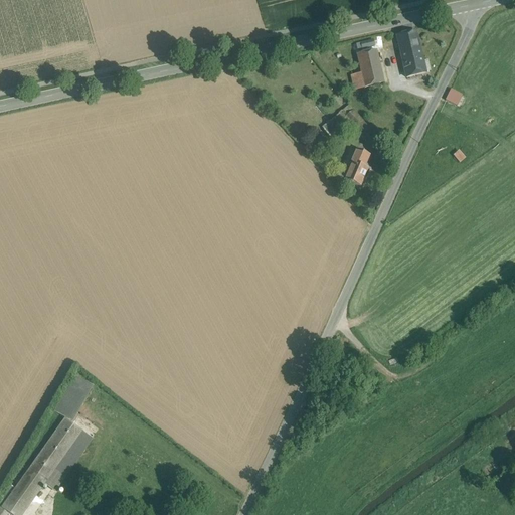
[(416,32),(397,36),(401,54),(420,49),(416,32)]
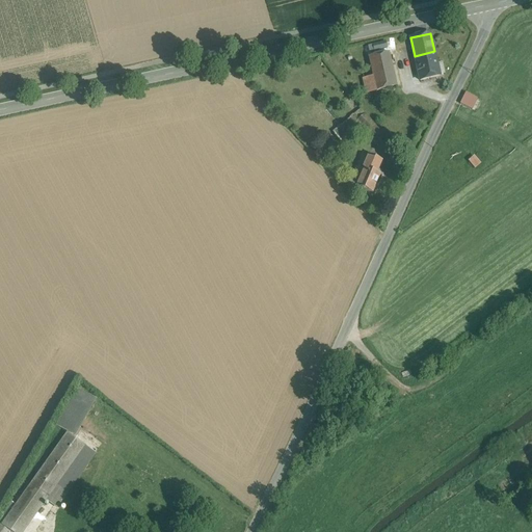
[(434,51),(415,56),(420,80),(440,76),(434,51)]
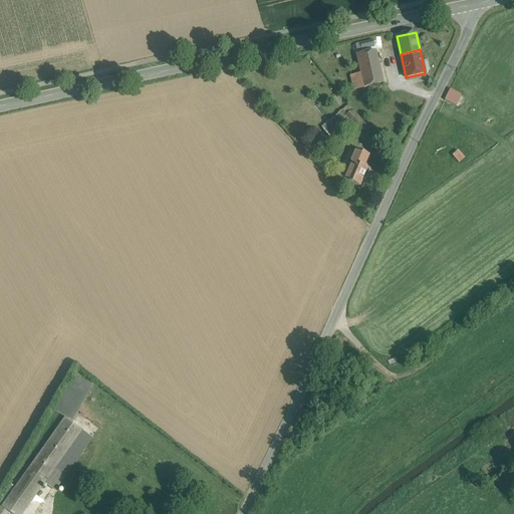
[(375,51),(356,55),(360,74),(363,88),(375,85),(383,83),(375,51)]
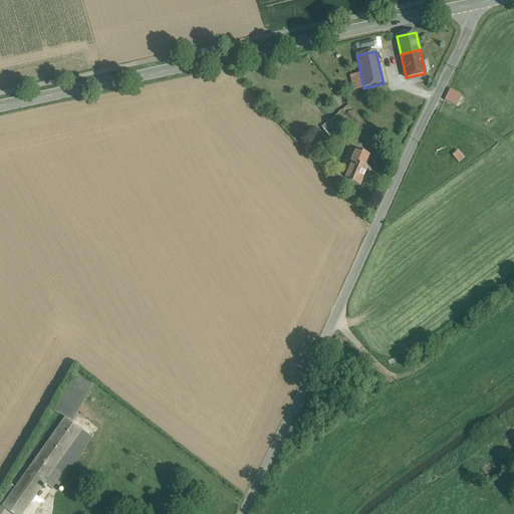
[(360,74),(351,76),(354,90),(363,88),(360,74)]
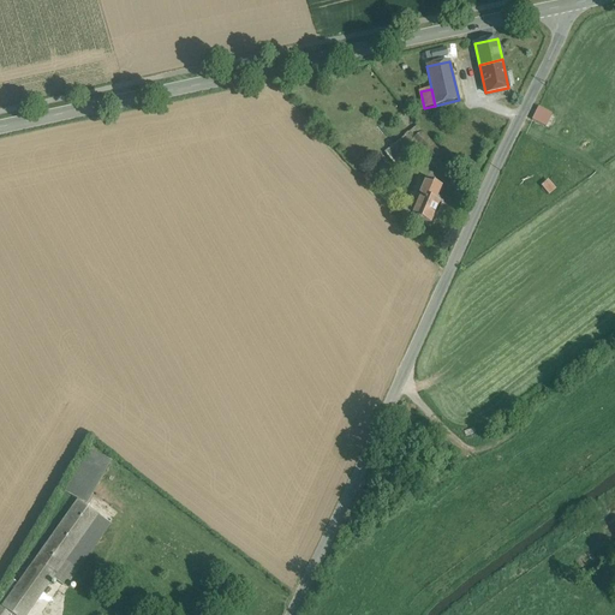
[(551,114),(538,107),(532,120),(545,126),(551,114)]
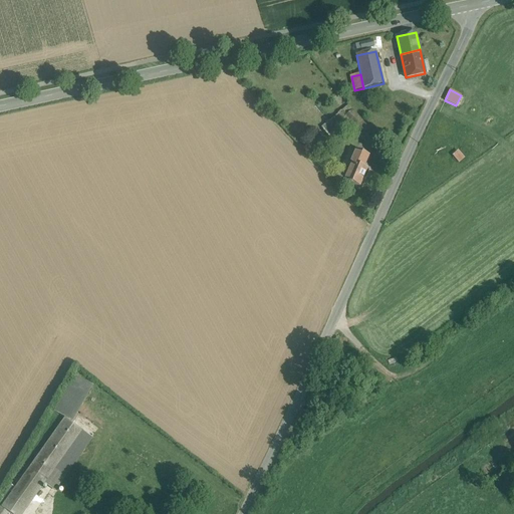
[(358,99),(352,103),(363,116),(369,112),(358,99)]
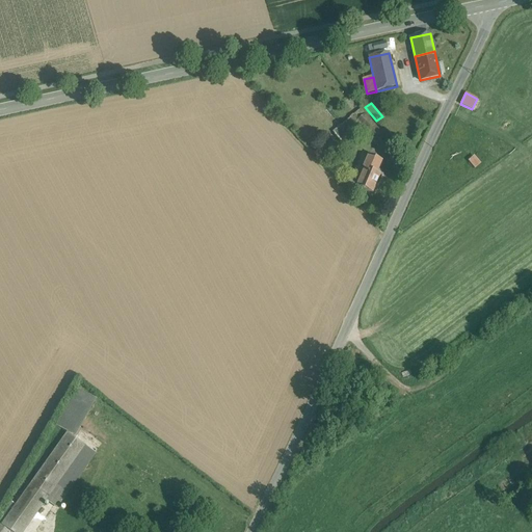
[(369,120),(361,110),(353,115),(361,126),(369,120)]
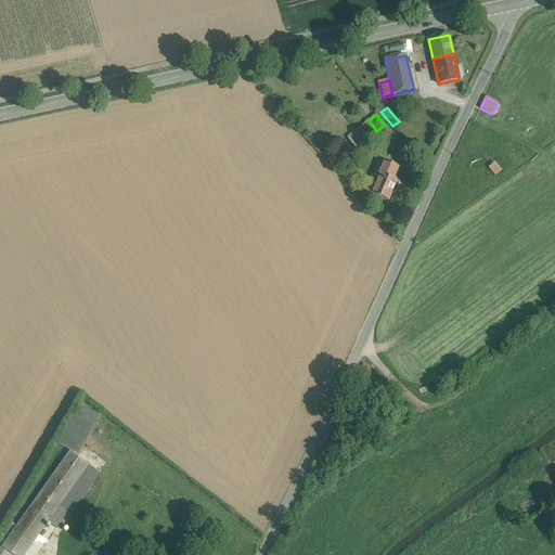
[(369,120),(347,138),(356,149),(376,131),(369,120)]
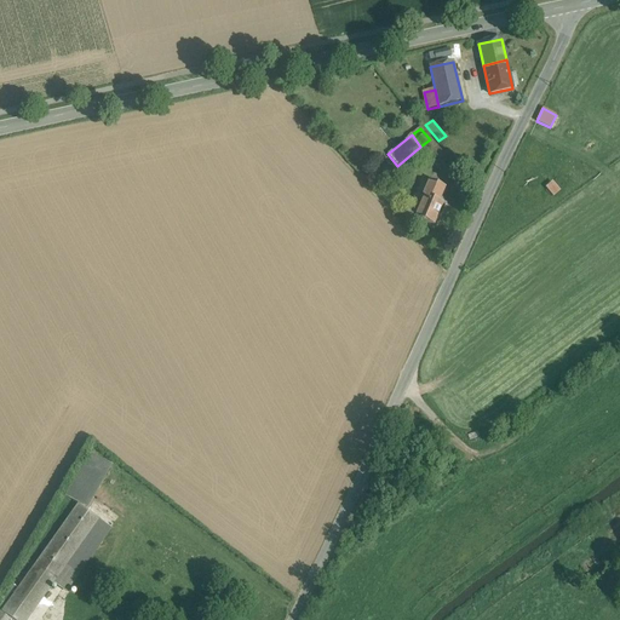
[(430,181),(423,196),(424,196),(420,206),(409,202),(405,212),(415,217),(434,225),(443,204),(440,201),(446,187),(430,181)]
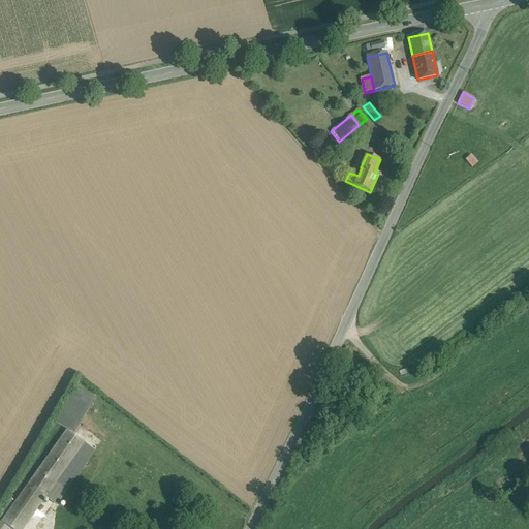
[(471,154),(465,159),(473,167),(478,161),(471,154)]
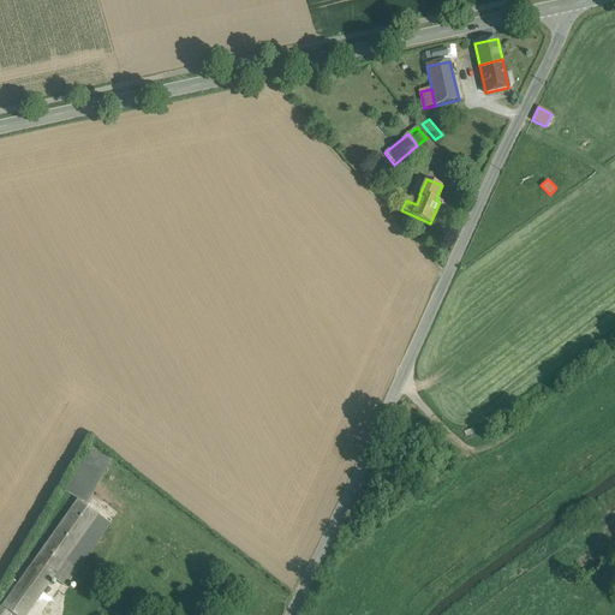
[(78,501),(25,575),(45,590),(54,577),(99,514),(78,501)]
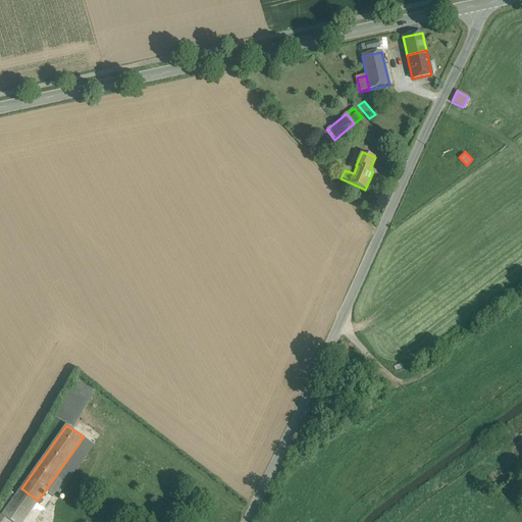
[(84,436),(46,489),(56,497),(94,445),(84,436)]
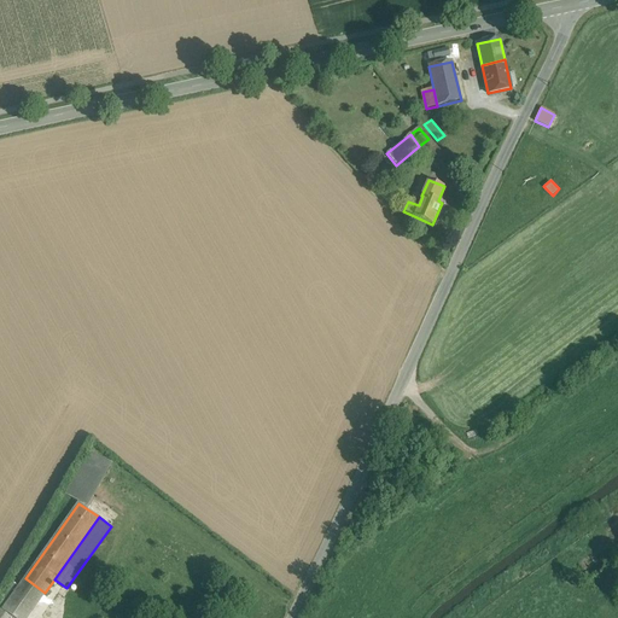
[(27,617),(45,593),(25,578),(3,610),(13,617),(27,617)]
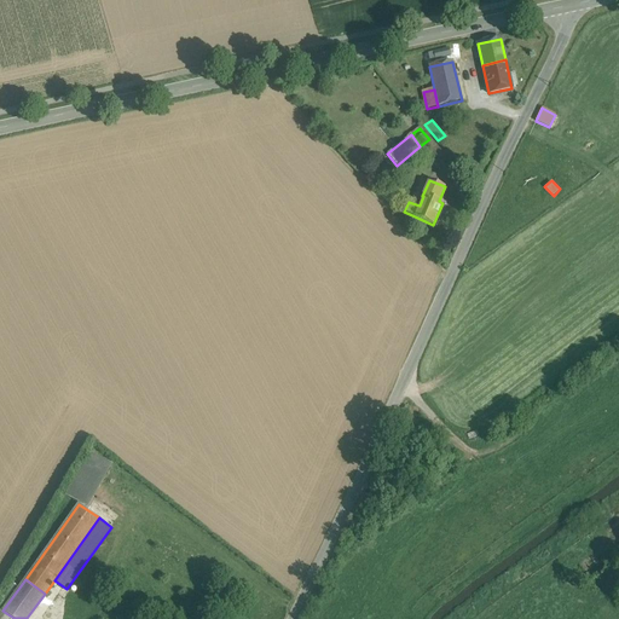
[(13,618),(3,611),(0,608),(0,618),(13,618)]
